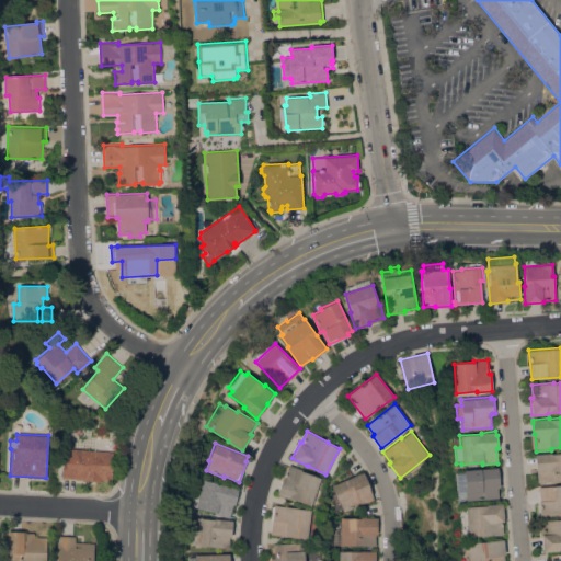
[(114,451),(113,480),(101,479),(101,481),(83,480),(83,479),(63,478),(64,460),(68,460),(69,448),(114,451)]
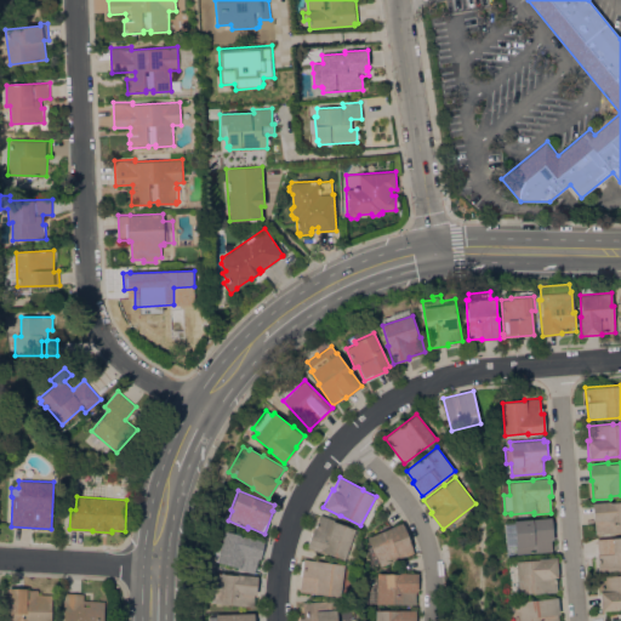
[(620,531),(596,534),(594,522),(593,522),(592,502),(610,501),(610,502),(620,501),(620,531)]
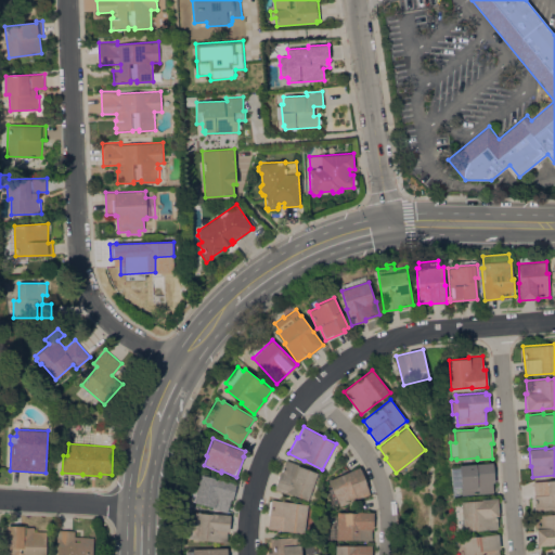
[(300,464),(299,466),(318,473),(308,500),(289,493),(274,488),(280,472),(282,473),(286,460),(300,464)]
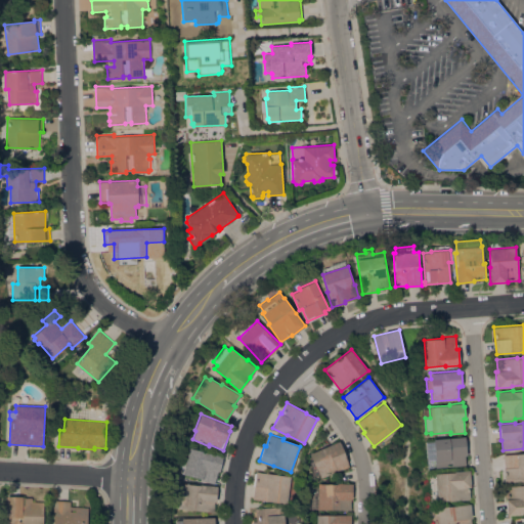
[(465,436),(467,455),(465,455),(465,465),(436,467),(433,439),(465,436)]
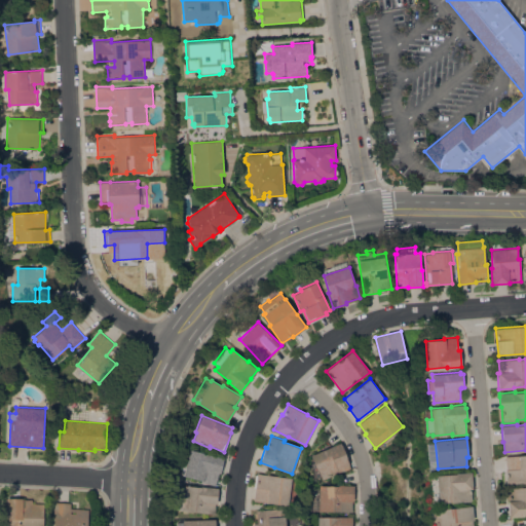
[(341,442),(348,457),(347,458),(351,467),(339,473),(339,472),(323,479),(322,478),(314,481),(311,473),(314,472),(311,463),(314,462),(310,455),(341,442)]
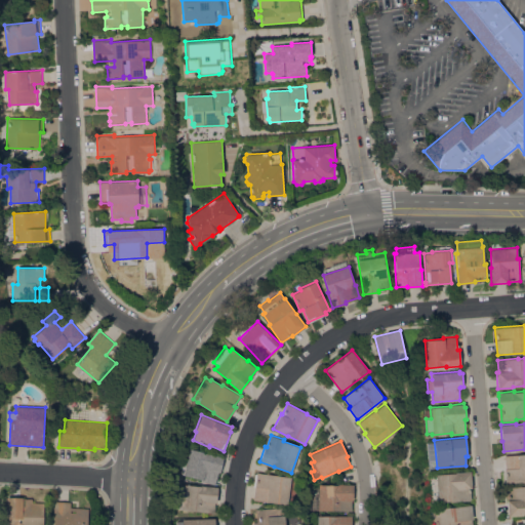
[(224,457),(220,470),(219,470),(218,472),(215,484),(201,481),(201,479),(192,477),(192,478),(183,476),(184,473),(178,472),(184,450),(189,451),(190,448),(224,457)]
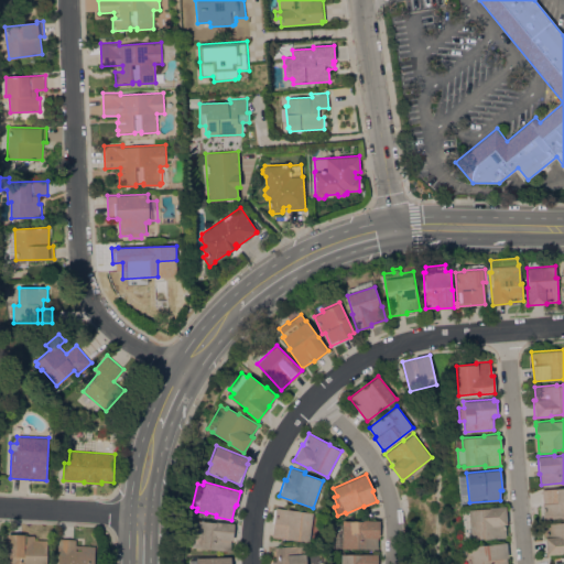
[(563,517),(543,519),(542,503),(543,503),(542,489),(563,487),(563,517)]
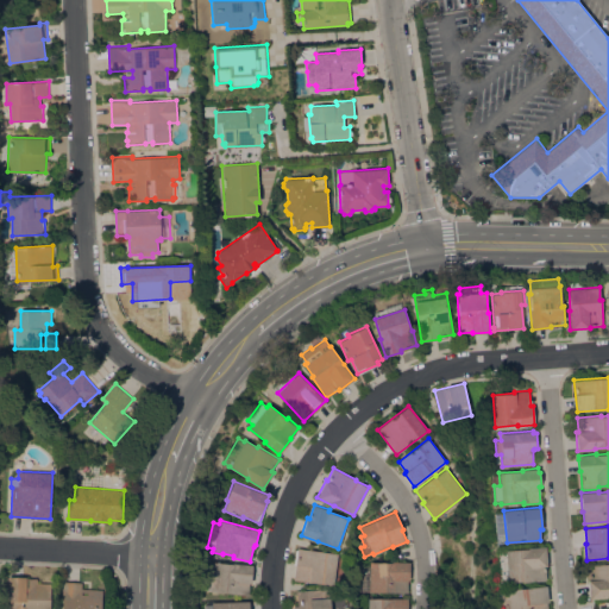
[(506,550),(546,546),(547,565),(545,565),(546,581),(522,583),(522,581),(508,582),(506,550)]
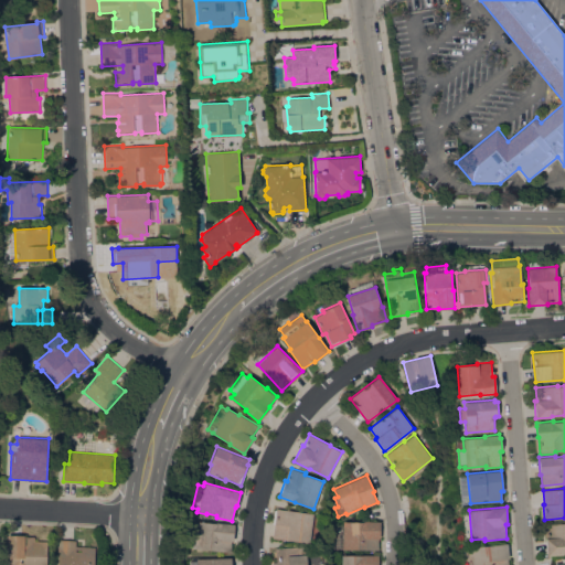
[(273,537),(277,508),(313,513),(309,543),(273,537)]
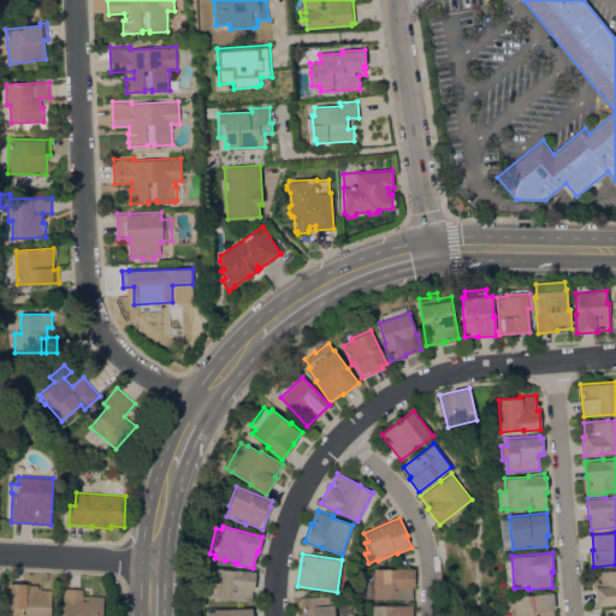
[(215,568),(237,570),(237,569),(256,572),(254,590),(253,590),(252,602),(212,598),(215,568)]
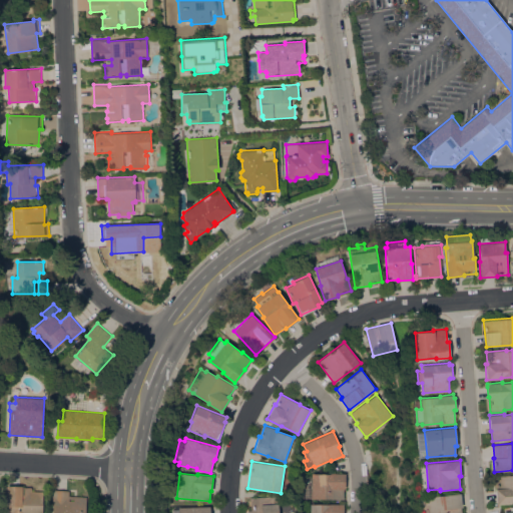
[(330,474),(331,473),(346,473),(346,489),(344,489),(344,499),(312,498),(312,497),(303,497),(303,475),(312,475),(312,473),(330,474)]
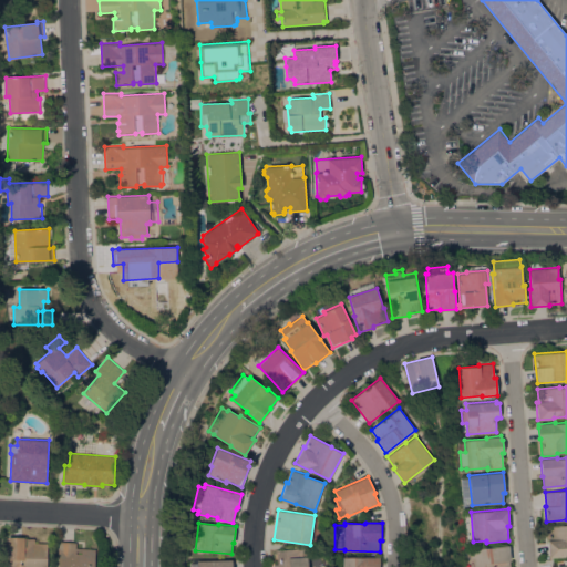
[(547,540),(548,540),(547,526),(566,524),(566,555),(548,557),(547,540)]
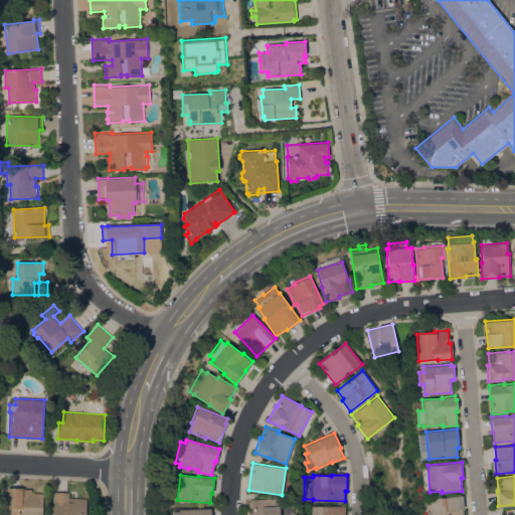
[(7,514),(8,507),(6,507),(6,487),(22,487),(22,489),(31,489),(31,492),(43,493),(42,514),(7,514)]
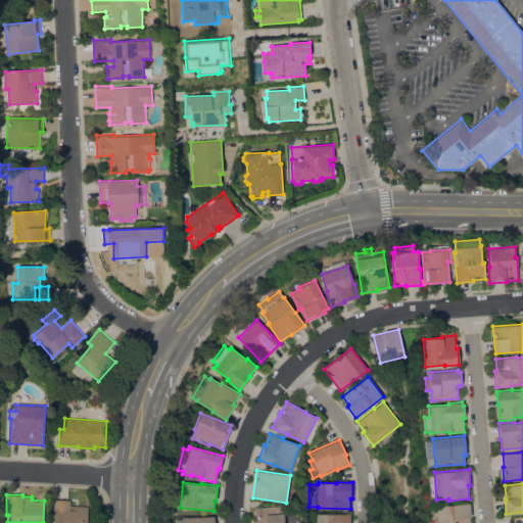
[(87,522),(51,522),(53,498),(70,500),(70,505),(88,506),(87,522)]
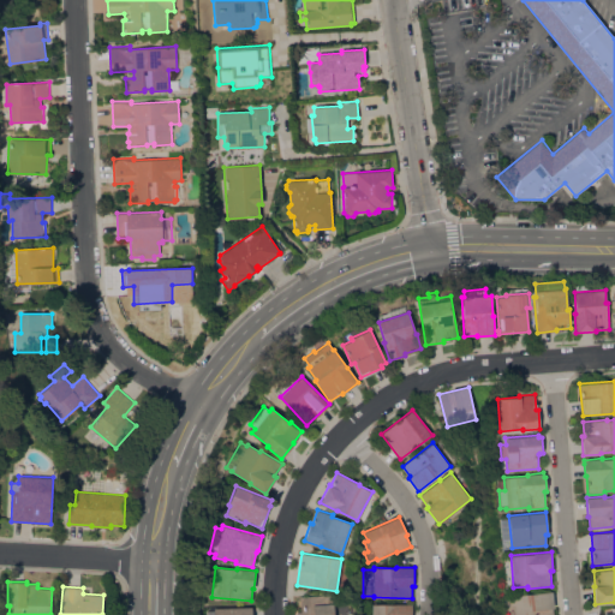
[(512,614),(511,596),(551,591),(554,608),(551,608),(553,614),(512,614)]
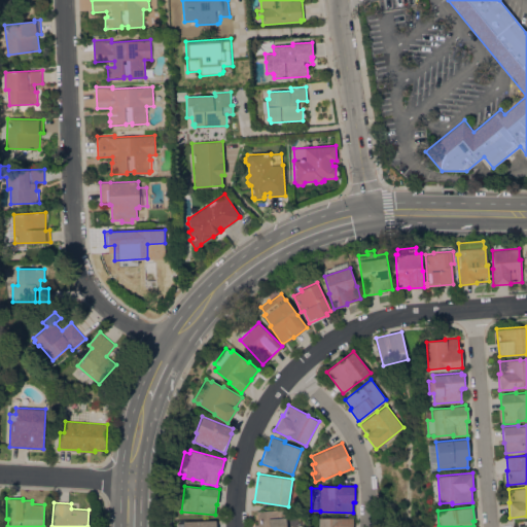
[(253,526),(255,526),(255,524),(257,524),(256,512),(285,510),(286,518),(287,518),(288,526),(286,526),(253,526)]
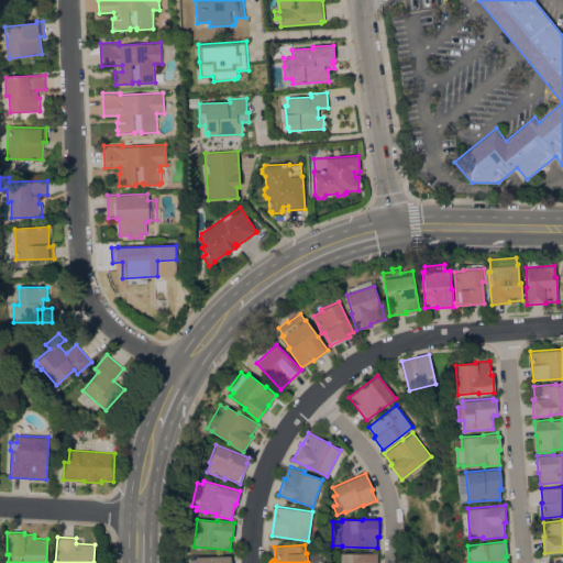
[(340,562),(341,552),(377,553),(377,562),(340,562)]
